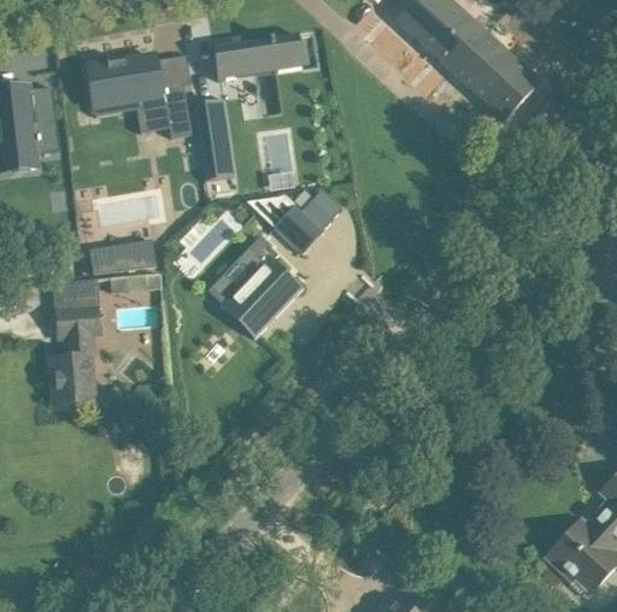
[(411,0),(395,18),(504,119),(540,80),(453,0),(411,0)]
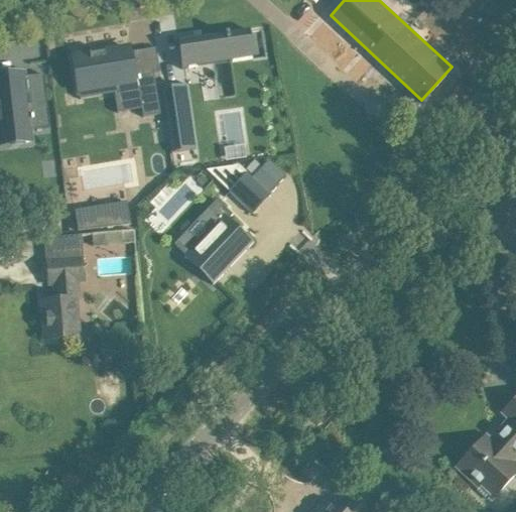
[(452,0),(449,2),(488,34),(514,0),(452,0)]
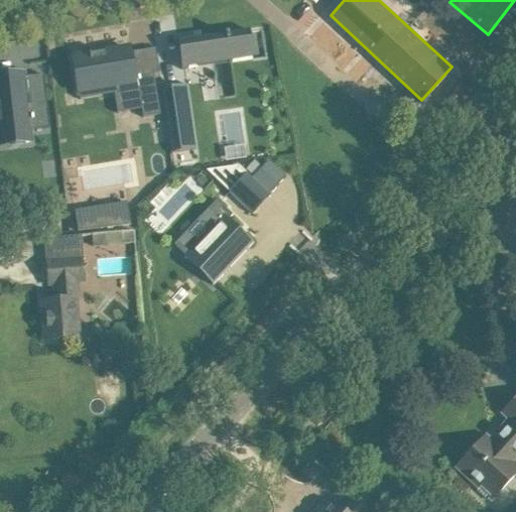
[(194,35),(176,38),(180,61),(197,58),(197,62),(228,58),(228,59),(232,58),(231,54),(252,51),(248,27),(224,30),(225,36),(223,36),(220,36),(220,35),(200,39),(195,40),(194,35)]
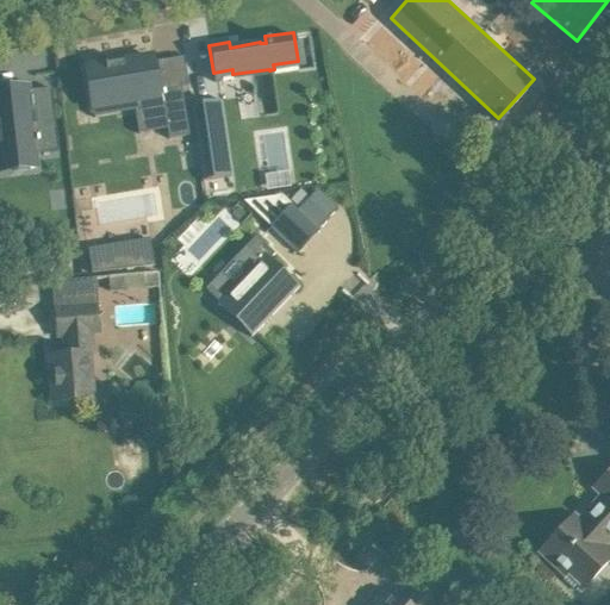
[(105,62),(85,64),(93,107),(114,104),(112,92),(138,88),(145,128),(167,124),(168,135),(190,131),(181,85),(181,83),(157,87),(153,58),(151,54),(106,61),(106,60),(105,60),(105,62)]
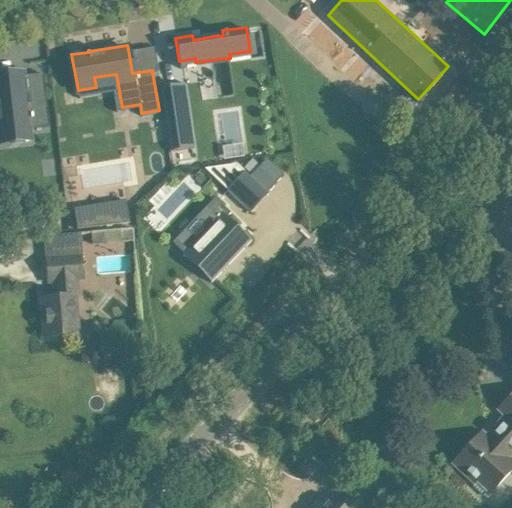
[(22,70),(0,72),(0,124),(9,124),(11,139),(30,137),(29,125),(49,123),(43,71),(23,73),(22,70)]
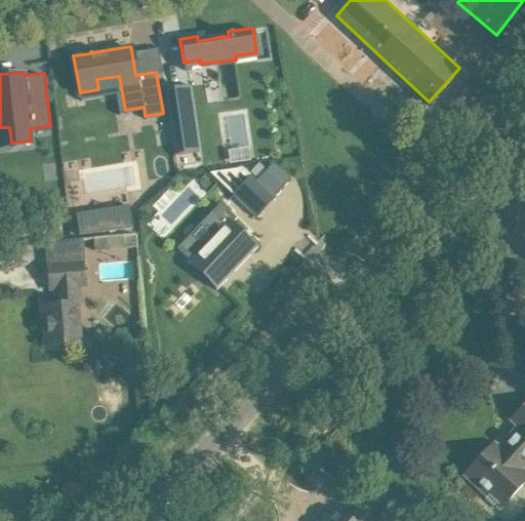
[(190,83),(164,86),(174,153),(199,149),(190,83)]
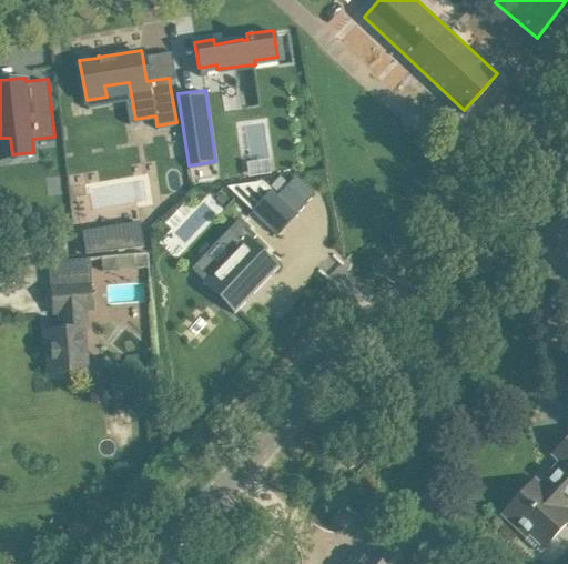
[(262,179),(226,184),(277,233),(297,212),(295,211),(272,188),(262,179)]
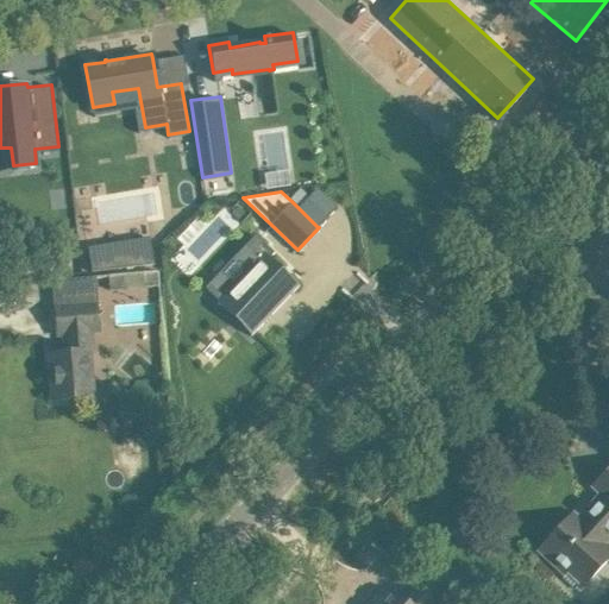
[(248,269),(217,301),(251,333),(299,283),(268,253),(270,251),(272,252),(274,250),(255,232),(253,234),(255,236),(239,252),(234,256),(248,269)]
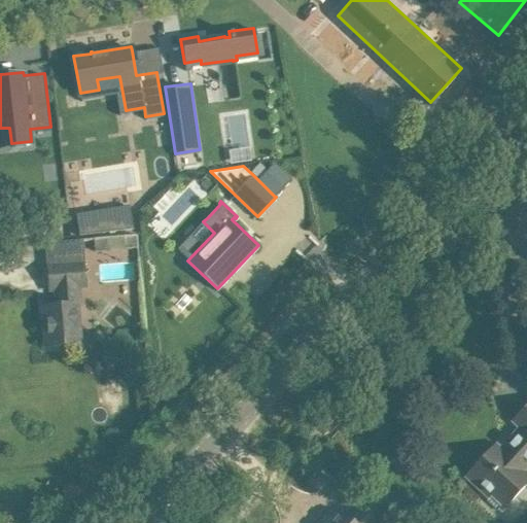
[(130,204),(75,213),(78,233),(133,223),(130,204)]
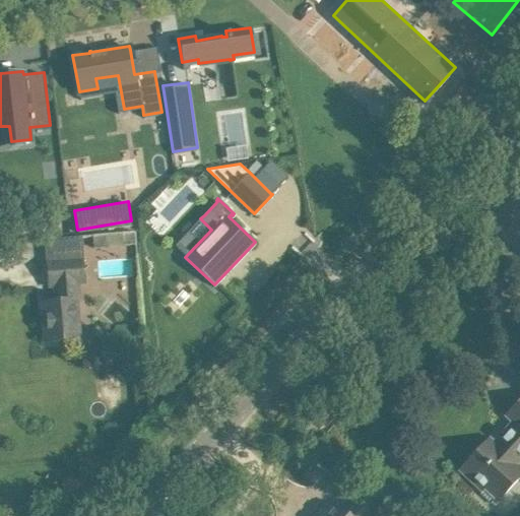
[(58,282),(59,299),(43,300),(46,339),(79,336),(79,335),(76,335),(72,281),(83,280),(81,256),(48,259),(49,282),(58,282)]
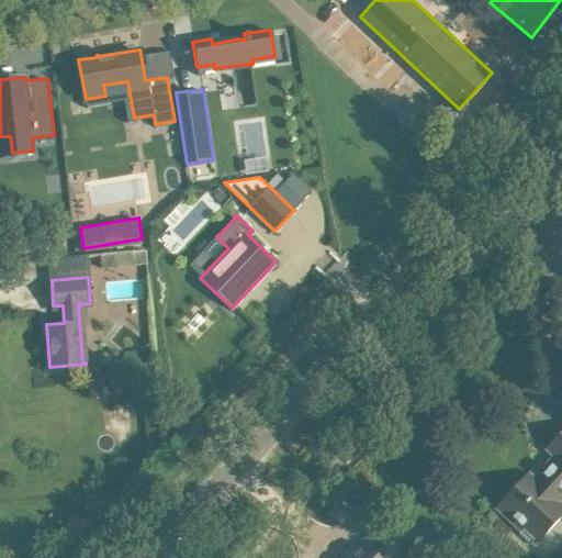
[(561,430),(548,446),(559,456),(537,481),(532,478),(526,486),(520,480),(497,505),(521,527),(519,531),(530,540),(532,537),(536,540),(561,511),(561,503),(557,499),(561,493),(561,430)]
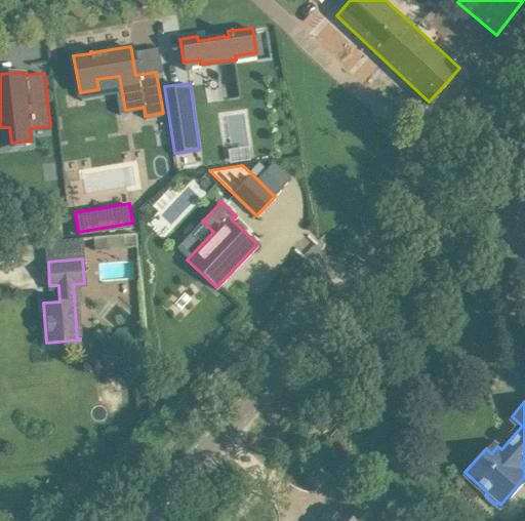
[(378,520),(357,502),(347,514),(339,509),(328,520),(378,520)]
